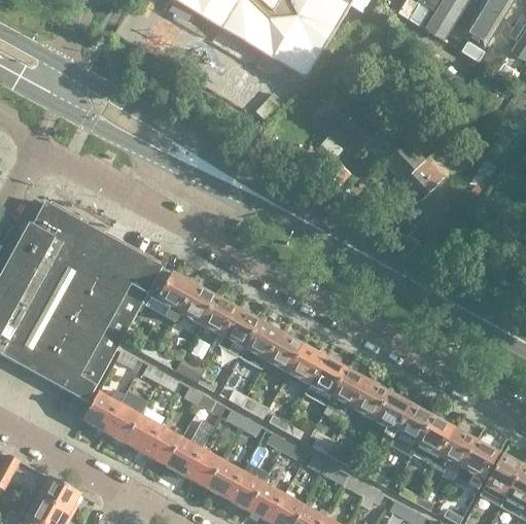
[(184,0),(203,10),(201,12),(231,34),(234,29),(263,46),(260,48),(274,57),(276,55),(309,74),(336,25),(334,24),(347,0),(184,0)]
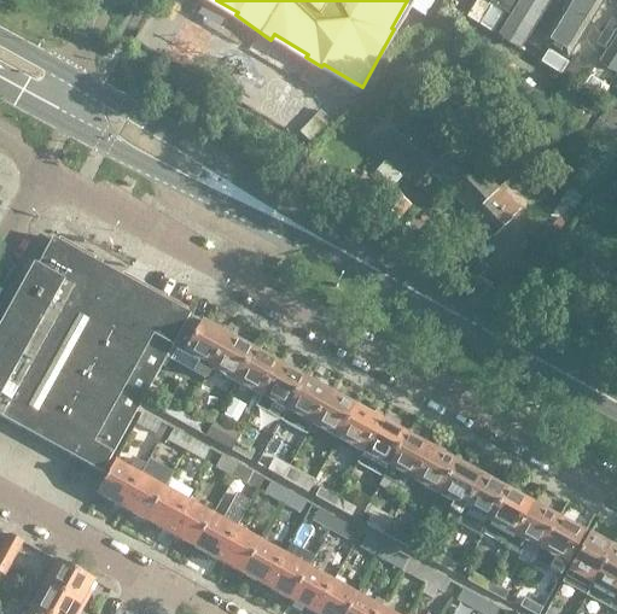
[(500,31),(521,45),(547,0),(493,0),(512,12),(500,31)]
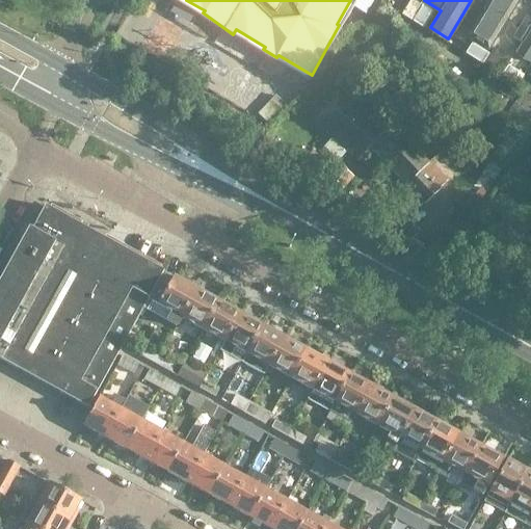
[(486,0),(467,34),(488,48),(518,0),(486,0)]
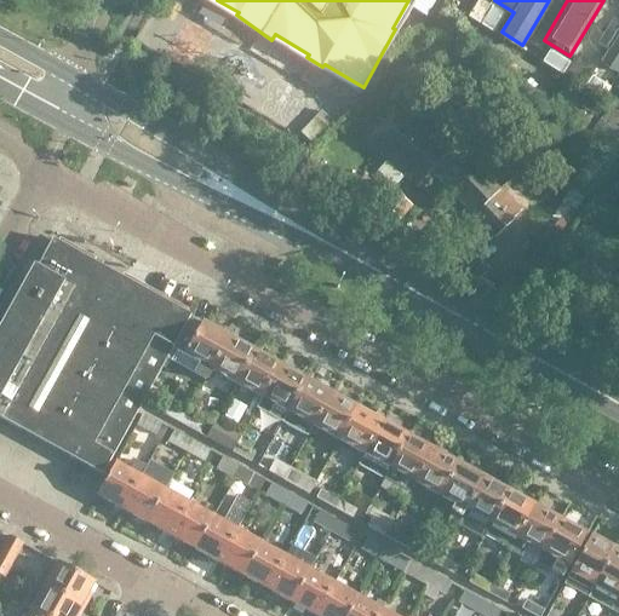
[(505,9),(493,1),(480,22),(493,29),(505,9)]
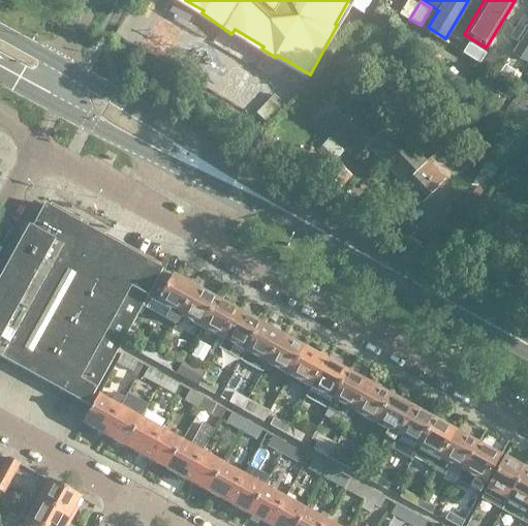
[(527,17),(524,14),(510,36),(519,41),(514,51),(527,58),(527,17)]
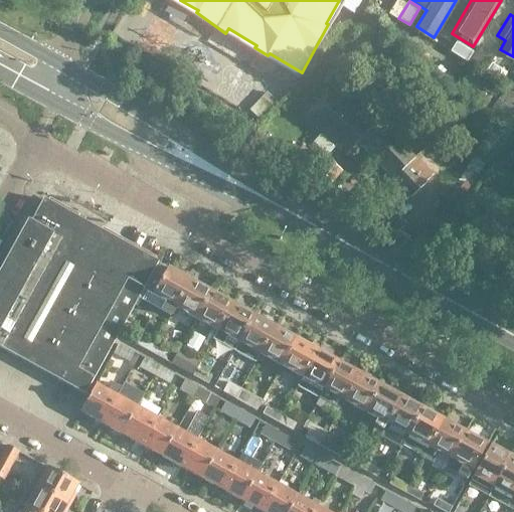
[(451,36),(445,46),(467,60),(474,50),(451,36)]
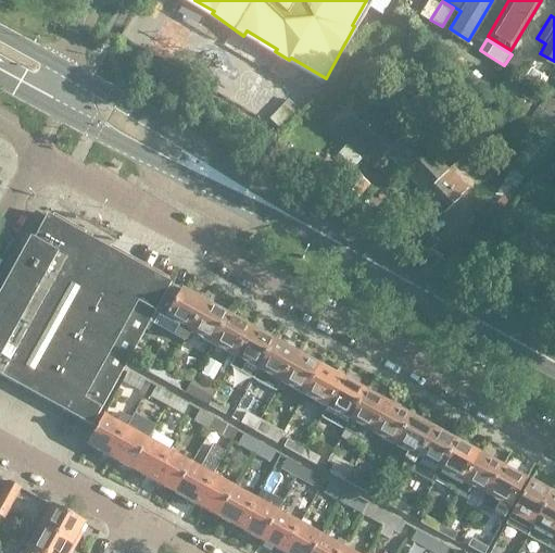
[(496,90),(509,72),(477,50),(465,67),(496,90)]
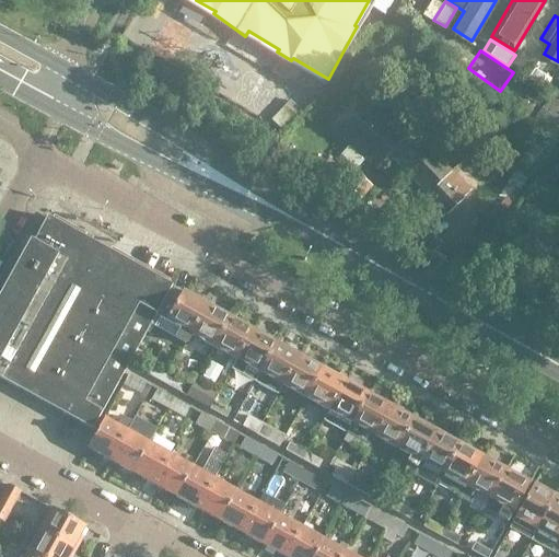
[(530,69),(514,59),(510,67),(524,77),(530,69)]
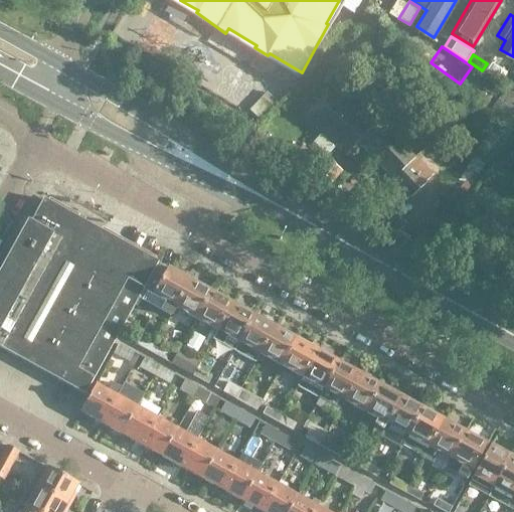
[(508,71),(491,61),(484,71),(501,82),(508,71)]
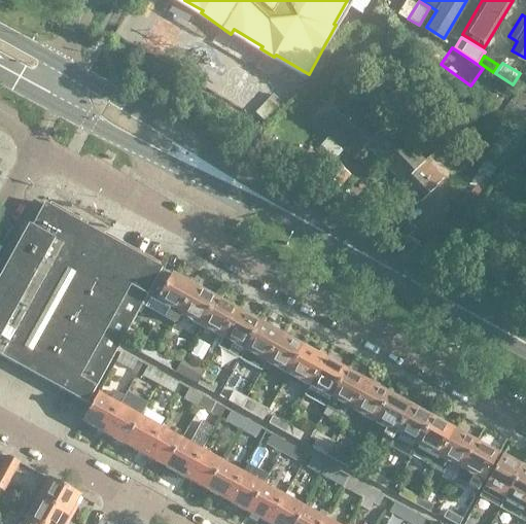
[(516,92),(502,112),(500,115),(525,132),(525,96),(518,91),(516,92)]
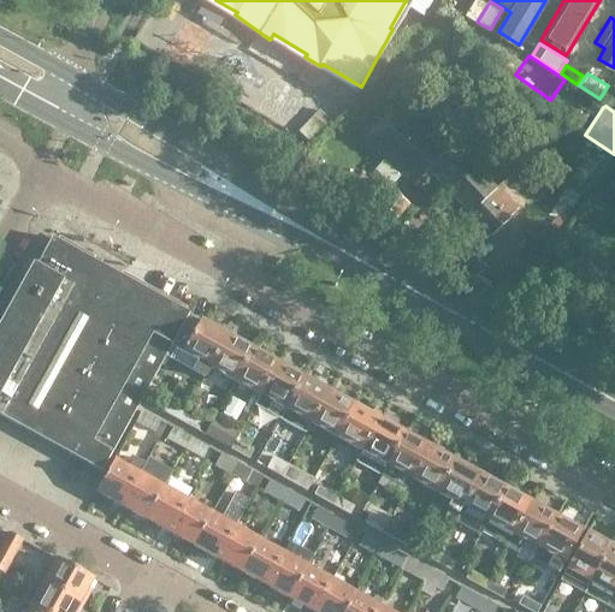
[(320,107),(302,128),(315,140),(333,120),(320,107)]
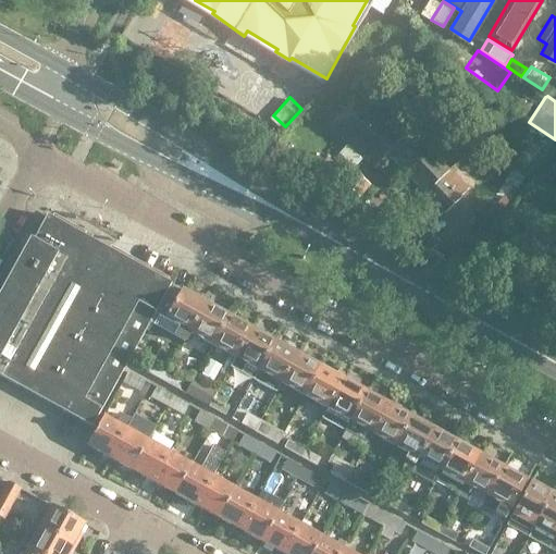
[(449,169),(410,126),(407,130),(388,152),(384,157),(387,160),(392,157),(427,192),(443,175),(449,169)]
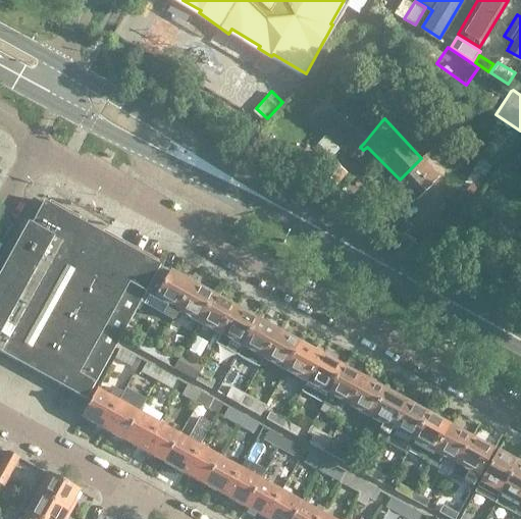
[(340,164),(325,152),(315,163),(329,176),(340,164)]
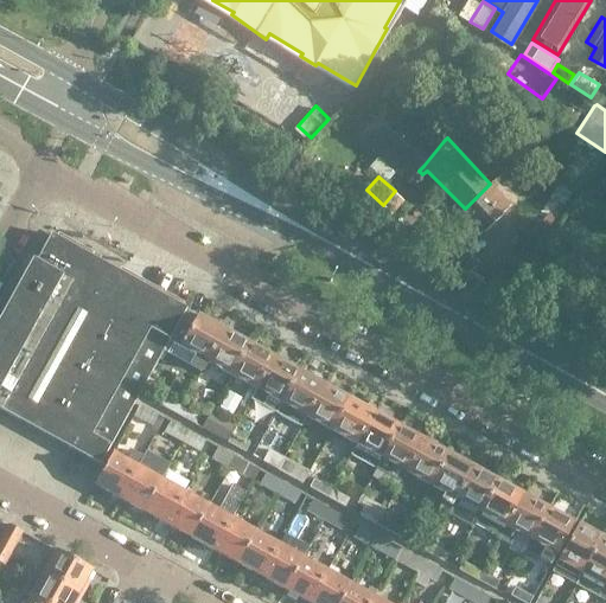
[(510,203),(490,184),(483,191),(465,209),(474,218),(469,223),(479,233),(484,229),(485,230),(502,212),(502,211),(510,203)]
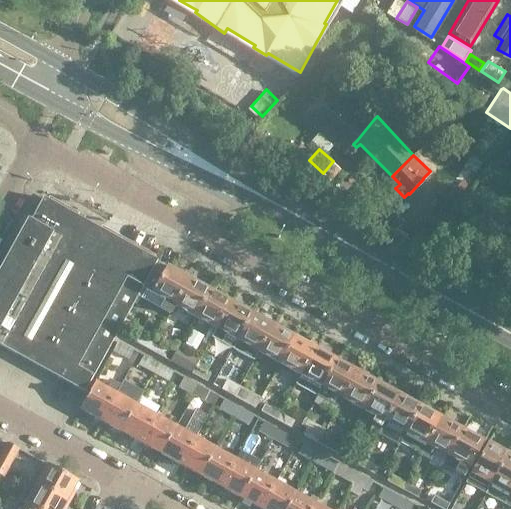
[(0,343),(85,390),(138,293),(143,284),(157,259),(44,196),(31,220),(28,218),(0,268),(0,343)]
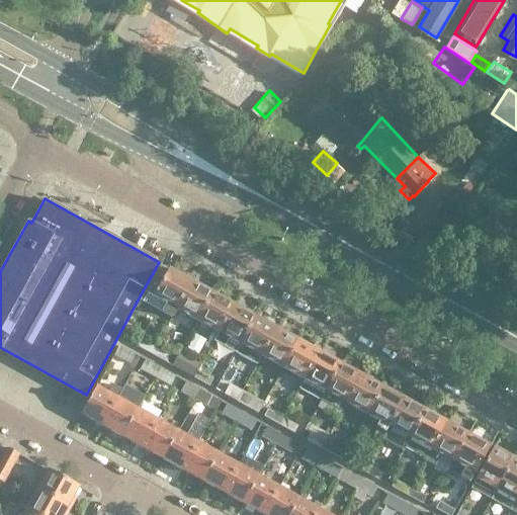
[(192,279),(170,267),(159,262),(140,296),(162,310),(173,317),(177,308),(176,308),(192,279)]
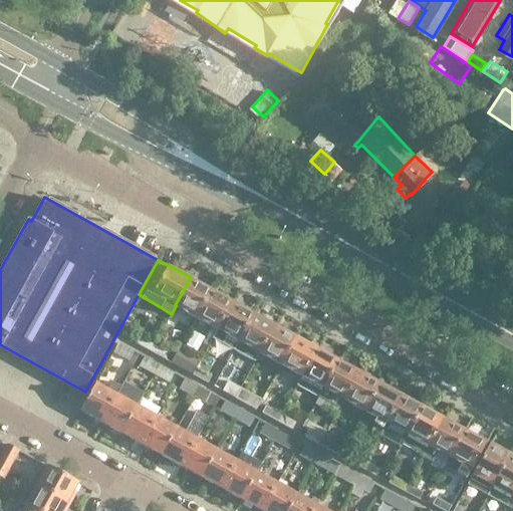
[(175,305),(176,305),(196,317),(212,289),(191,277),(175,305)]
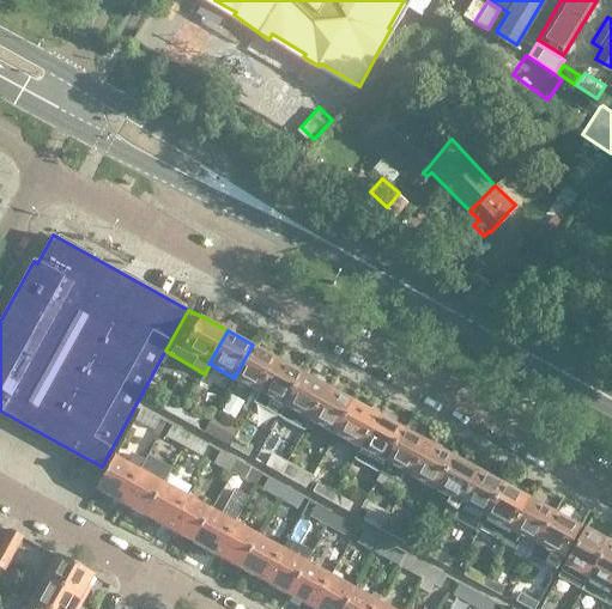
[(253,345),(234,378),(259,391),(278,359),(253,345)]
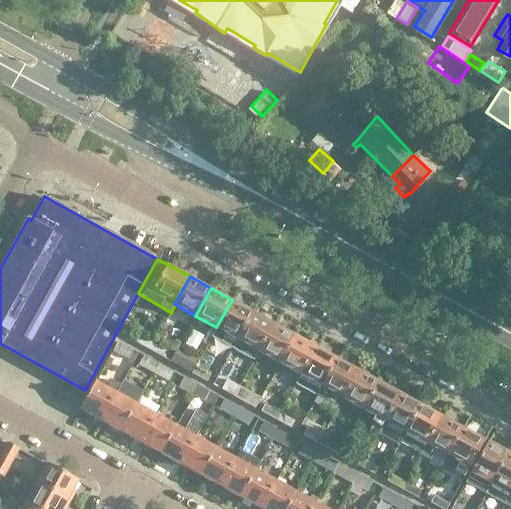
[(238,339),(253,311),(232,300),(216,327),(213,334),(234,346),(238,339)]
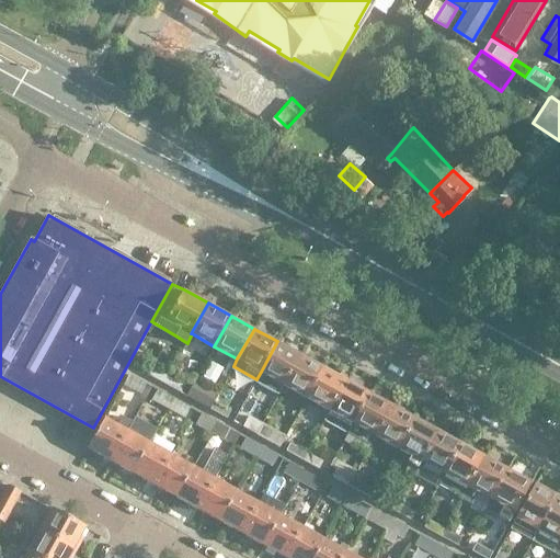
[(284,385),(300,354),(277,341),(261,372),(256,379),(278,393),(284,385)]
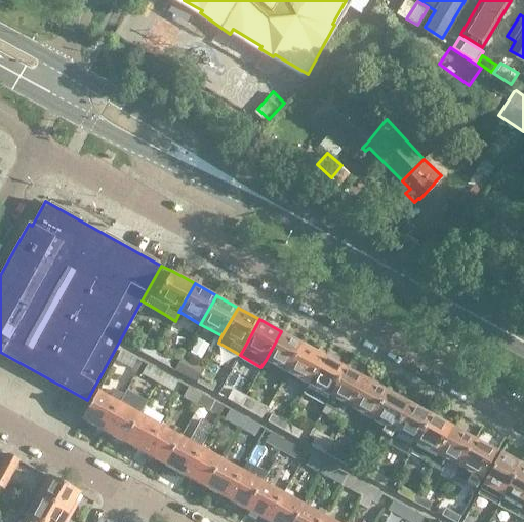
[(281,331),(266,360),(287,372),(303,344),(281,331)]
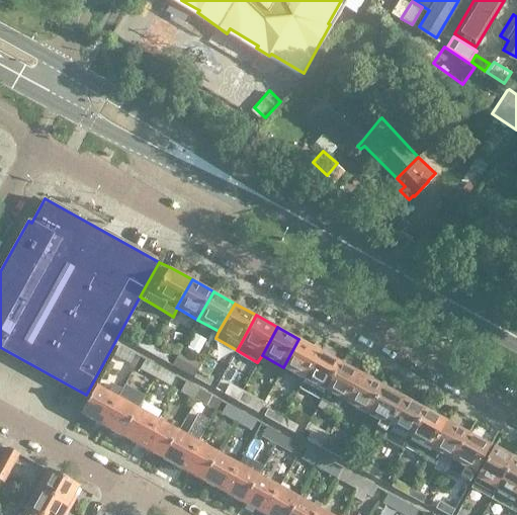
[(197,352),(204,339),(194,334),(187,347),(197,352)]
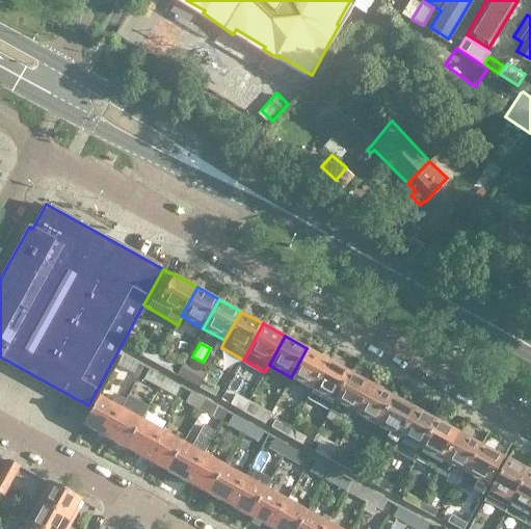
[(144,346),(140,352),(156,362),(160,354),(144,346)]
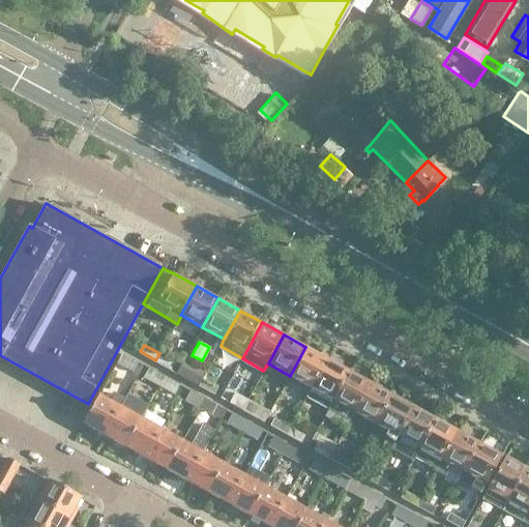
[(305,347),(290,376),(312,387),(327,358),(305,347)]
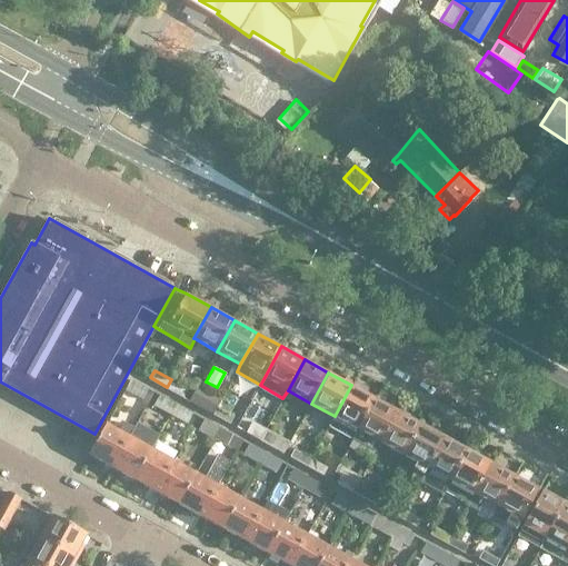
[(131,377),(126,388),(142,398),(148,387),(131,377)]
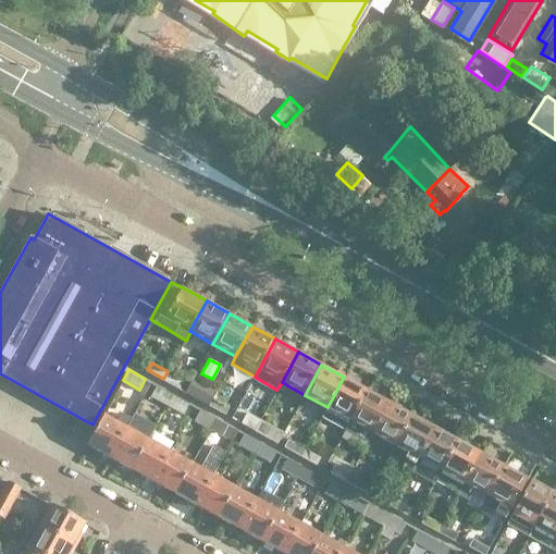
[(168,371),(163,379),(180,388),(183,380),(168,371)]
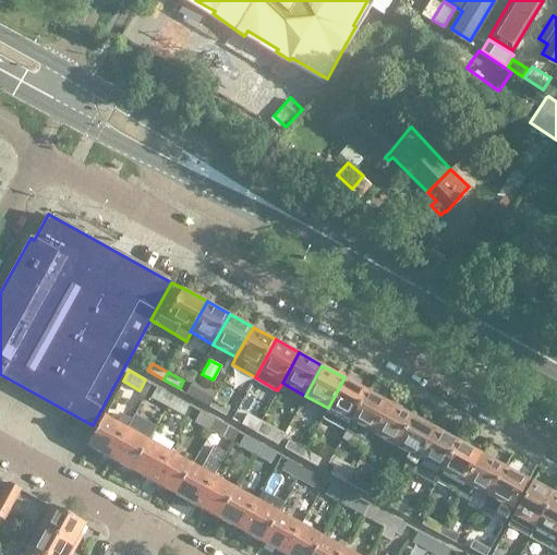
[(196,376),(186,391),(210,405),(214,397),(219,388),(196,376)]
